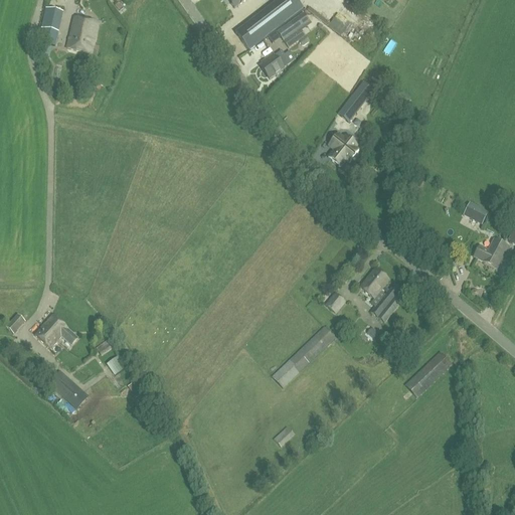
[(227,0),(233,9),(245,0),(227,0)]
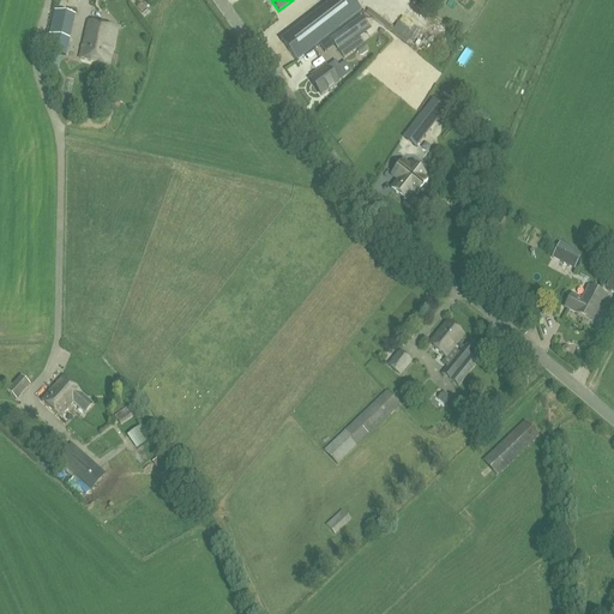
[(333,0),(281,41),(296,62),(361,12),(351,0),(333,0)]
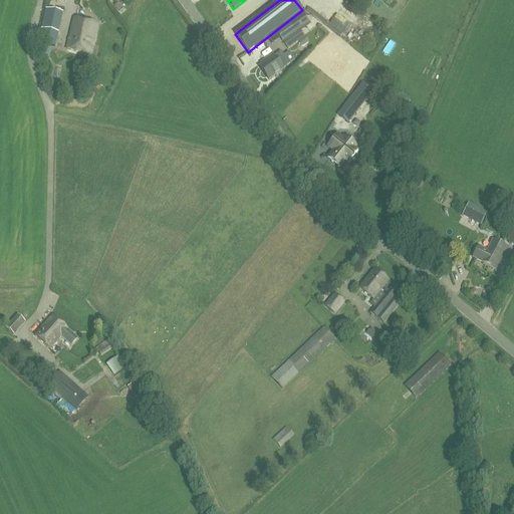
[(60,14),(61,7),(50,4),(48,11),(46,10),(38,42),(54,46),(62,14),(60,14)]
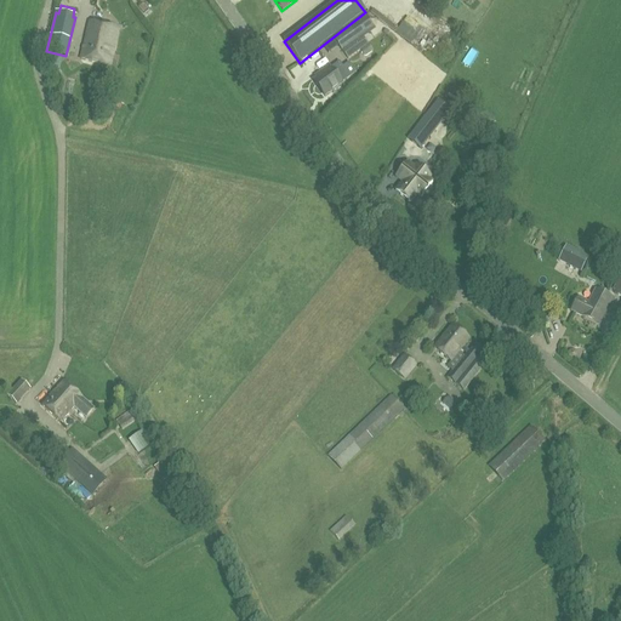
[(375,51),(365,38),(376,29),(366,17),(354,26),(351,28),(335,39),(349,60),(362,51),(366,57),(375,51)]
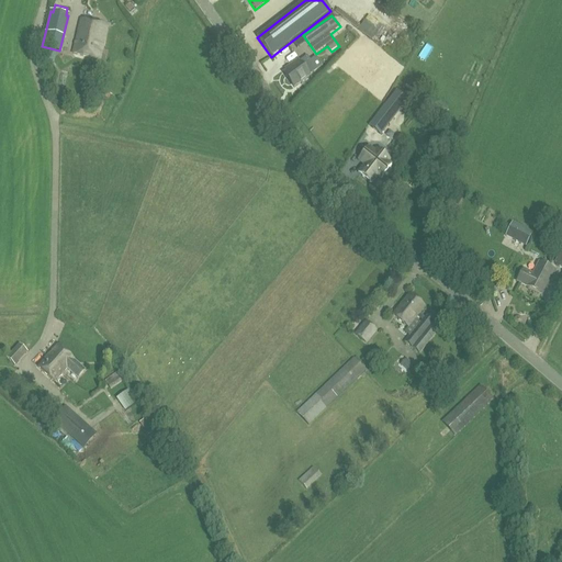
[(80,20),(72,54),(99,60),(104,62),(105,57),(100,56),(107,26),(80,20)]
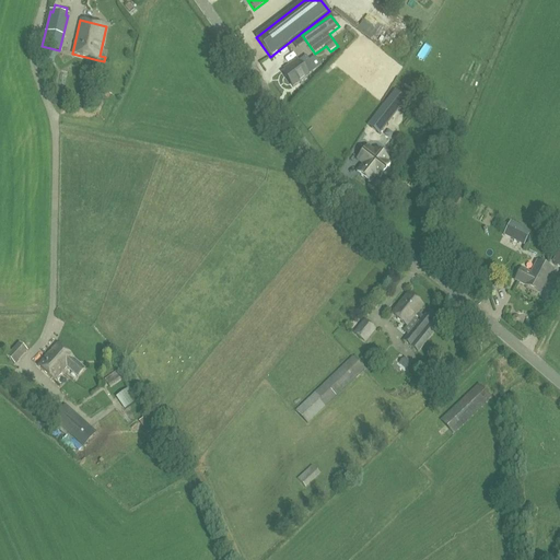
[(376,28),(386,35),(391,30),(380,23),(376,28)]
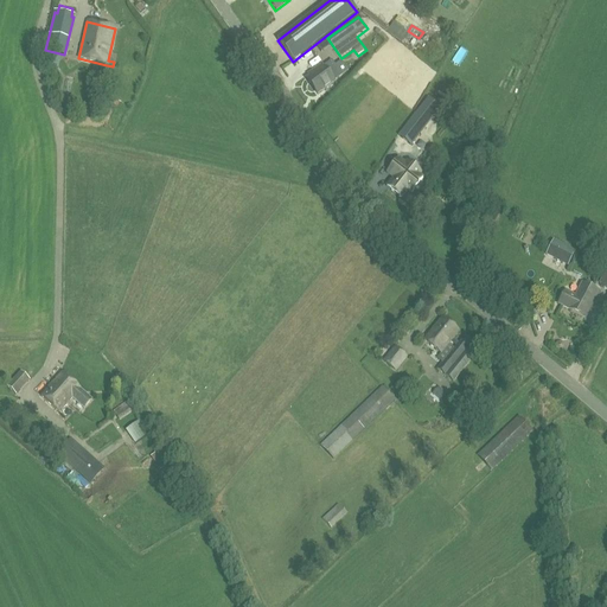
[(306,80),(317,95),(334,83),(333,82),(340,76),(331,63),(324,68),(321,65),(307,75),(310,77),(306,80)]
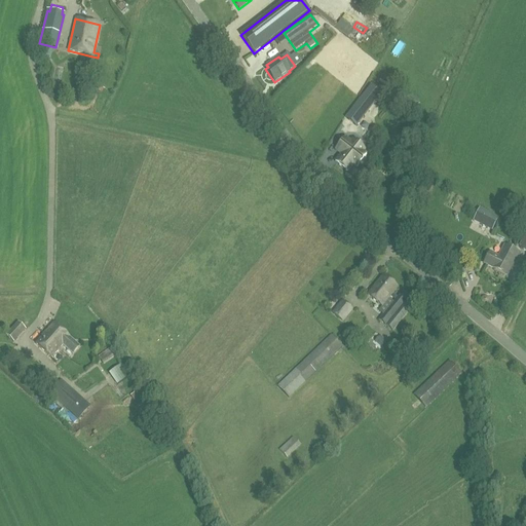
[(88,67),(86,77),(95,78),(96,68),(88,67)]
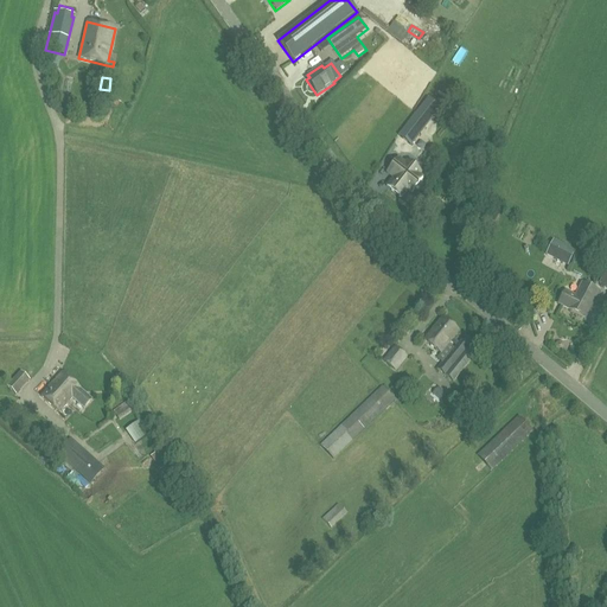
[(428,123),(417,114),(400,136),(410,146),(428,123)]
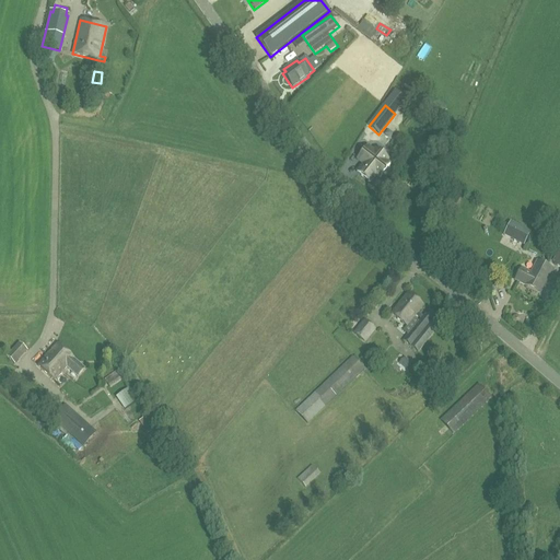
[(373,151),(368,147),(357,161),(362,165),(357,173),(370,184),(376,176),(380,178),(391,165),(387,162),(388,161),(383,153),(374,150),(373,151)]
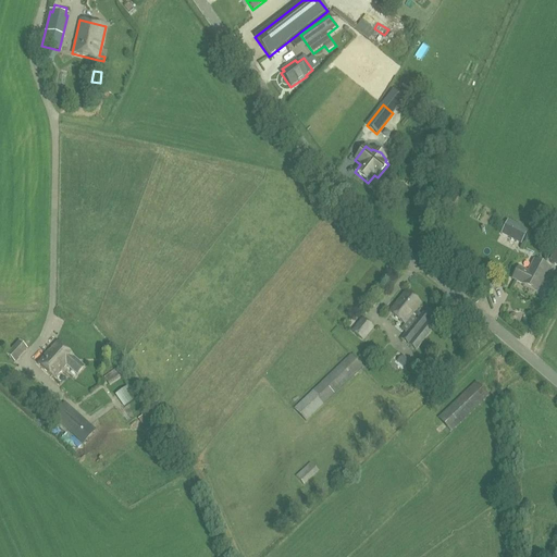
[(502,235),(522,245),(529,231),(508,221),(502,235)]
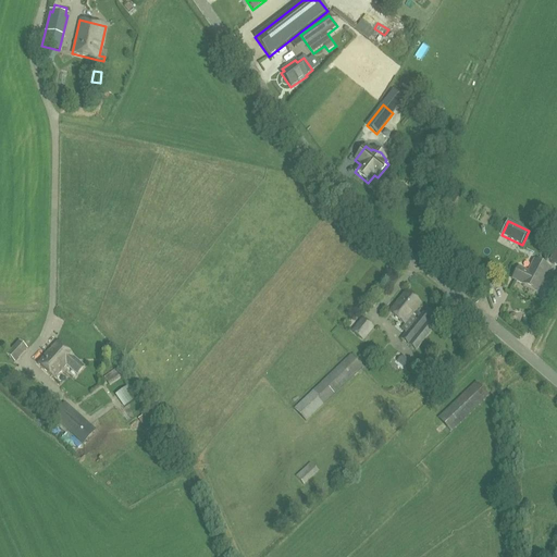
[(518,268),(511,280),(537,293),(549,269),(533,260),(527,272),(518,268)]
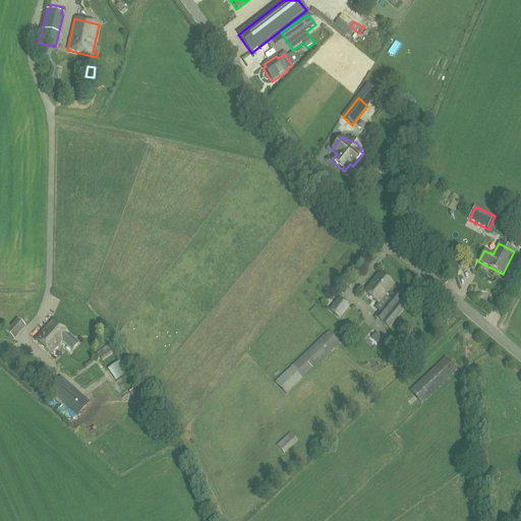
[(364,292),(379,303),(383,307),(375,316),(389,328),(406,306),(399,301),(405,294),(399,288),(389,299),(385,296),(394,285),(380,273),(364,292)]
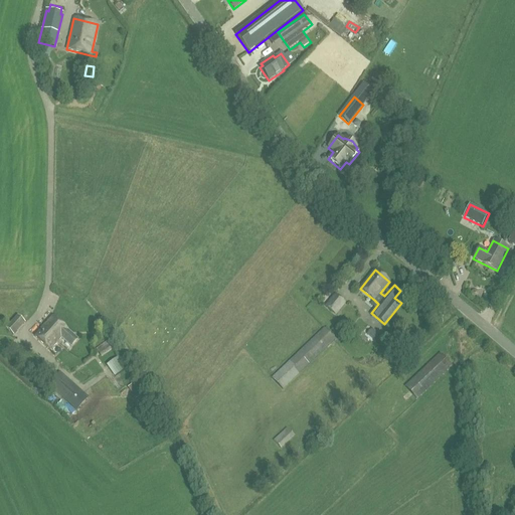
[(335,316),(346,303),(334,295),(324,307),(335,316)]
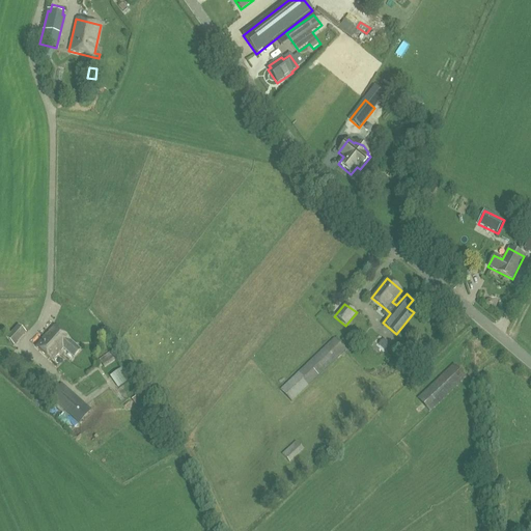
[(15,345),(26,333),(18,326),(6,338),(15,345)]
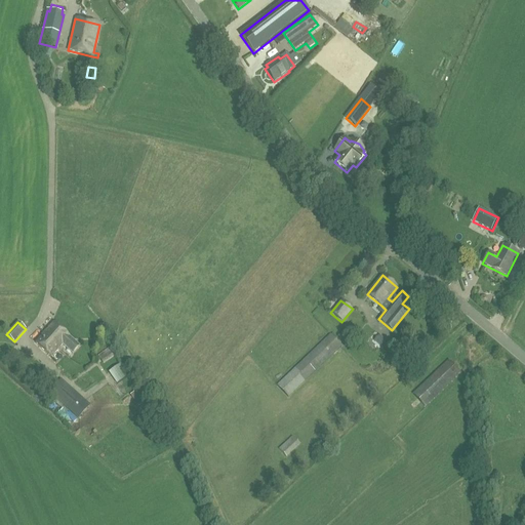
[(44,333),(59,348),(63,345),(73,354),(79,346),(54,323),(44,333)]
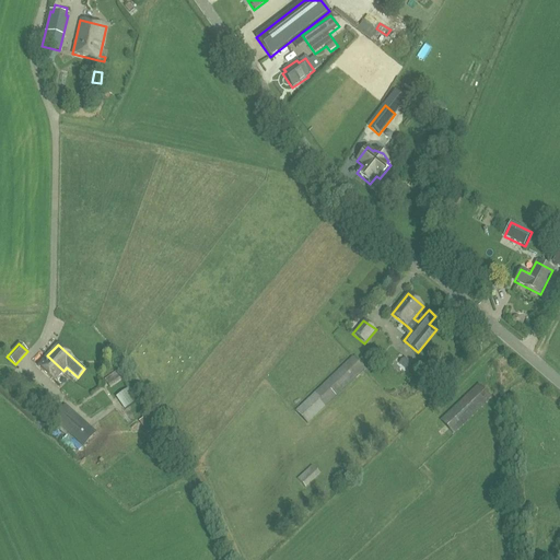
[(63,371),(47,356),(38,366),(55,381),(63,371)]
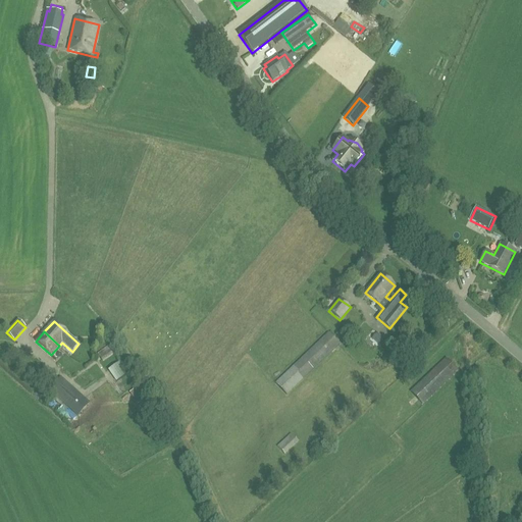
[(275,383),(286,395),(340,344),(328,332),(275,383)]
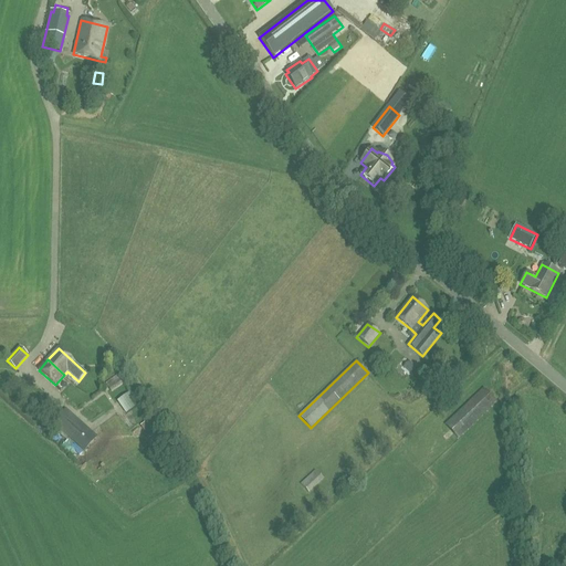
[(112,392),(125,383),(118,374),(105,384),(112,392)]
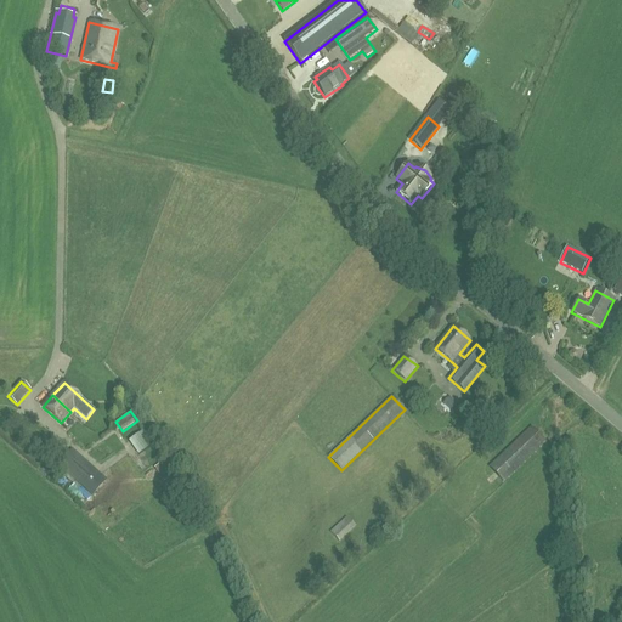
[(546,441),(532,427),(490,467),(502,481),(546,441)]
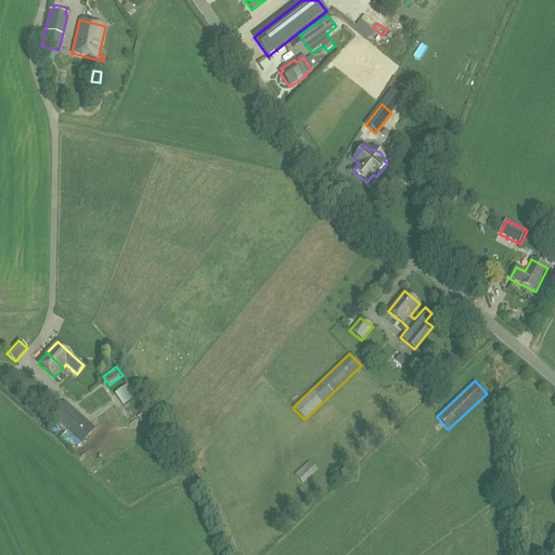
[(143,408),(131,383),(119,389),(131,414),(143,408)]
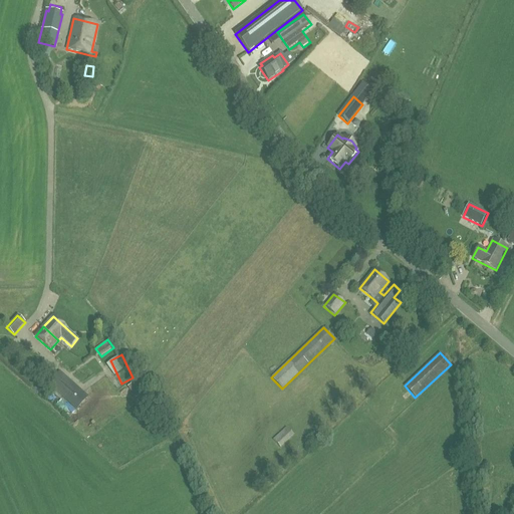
[(76,411),(88,397),(59,371),(47,384),(76,411)]
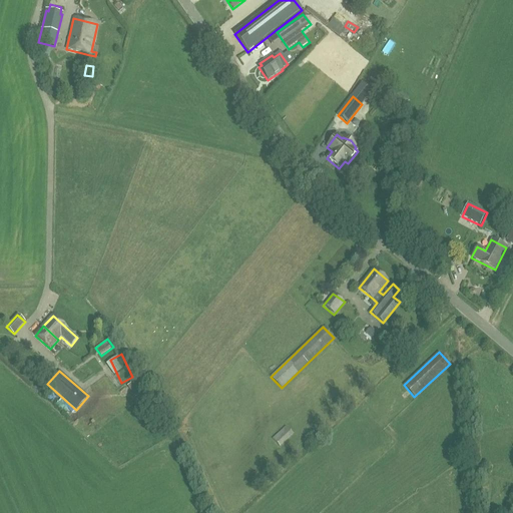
[(293,434),(291,432),(286,427),(273,439),(281,448),(294,435),(293,433),(293,434)]
